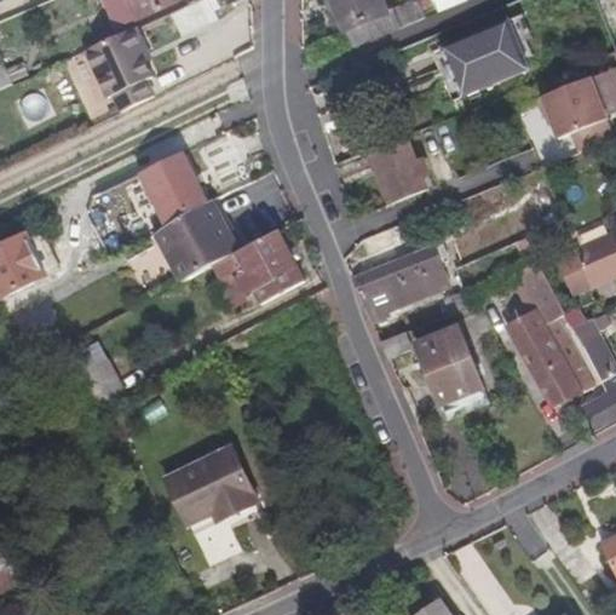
[(133,0),(140,16),(177,0),(133,0)]
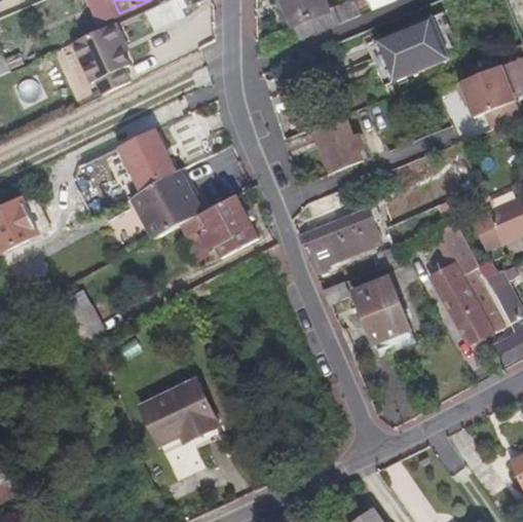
[(282,0),(297,38),(359,13),(358,11),(367,7),(364,0),(356,0),(353,1),(353,0),(344,0),(326,8),(323,0),(282,0)]
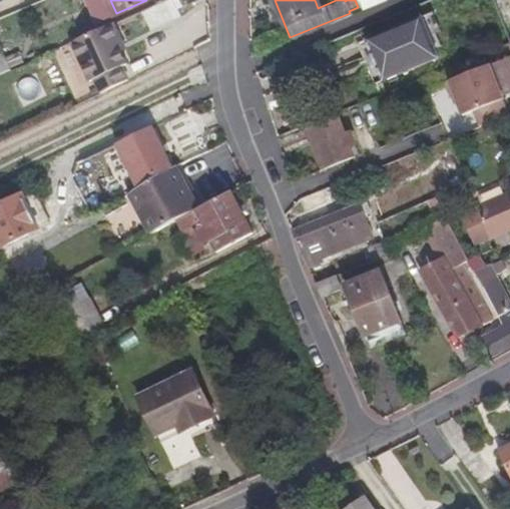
[(62,17),(53,21),(59,35),(68,31),(62,17)]
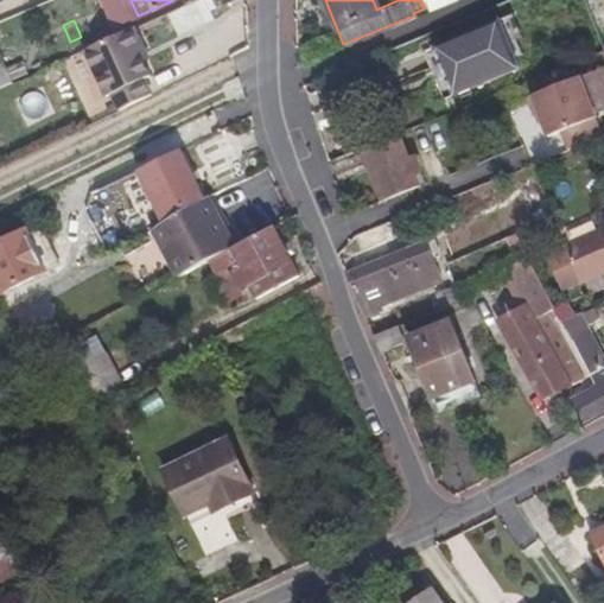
[(451,97),(517,70),(497,21),(431,48),(451,97)]
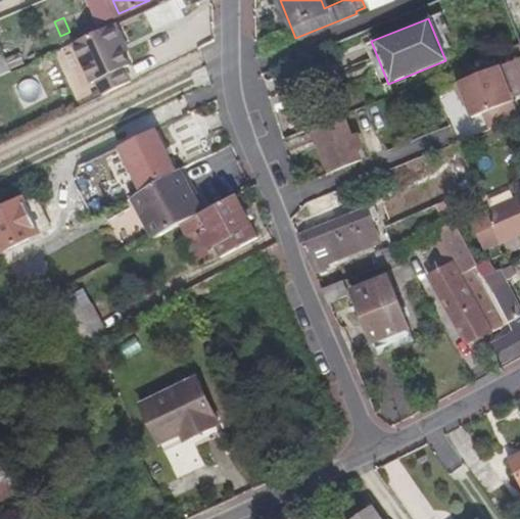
[(116,41),(121,38),(113,22),(71,42),(88,82),(93,79),(99,92),(128,79),(122,66),(127,63),(116,41)]
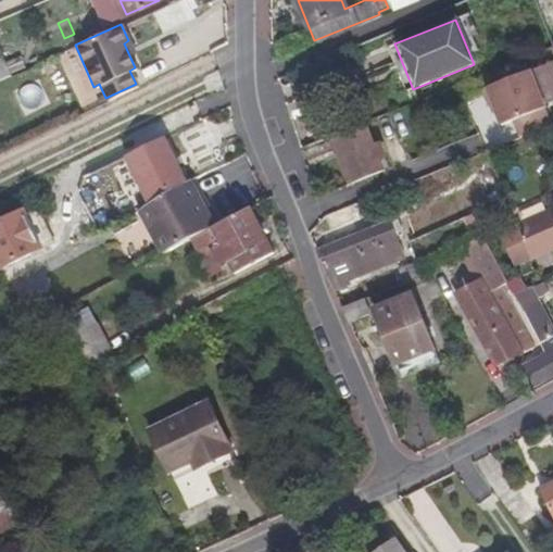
[(0,77),(9,73),(0,51),(0,77)]
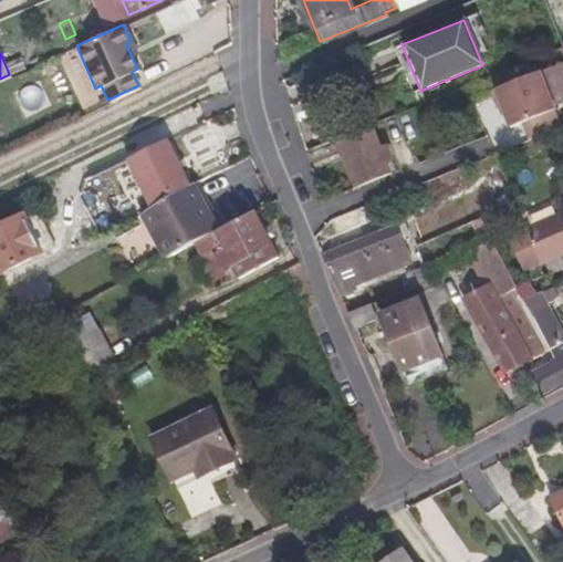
[(502,106),(511,127),(524,122),(532,138),(562,125),(559,117),(540,71),(491,92),(498,108),(502,106)]
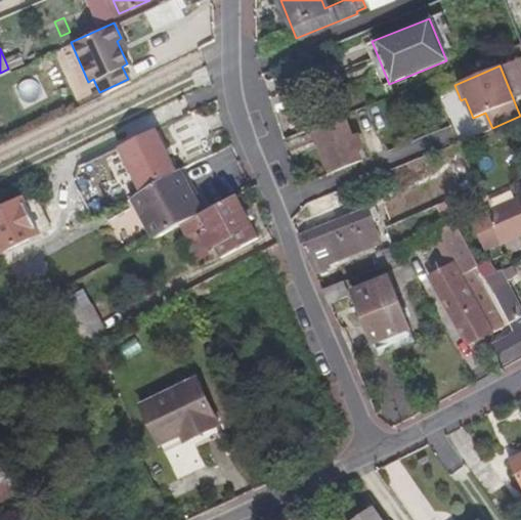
[(329,173),(358,161),(340,115),(309,126),(329,173)]
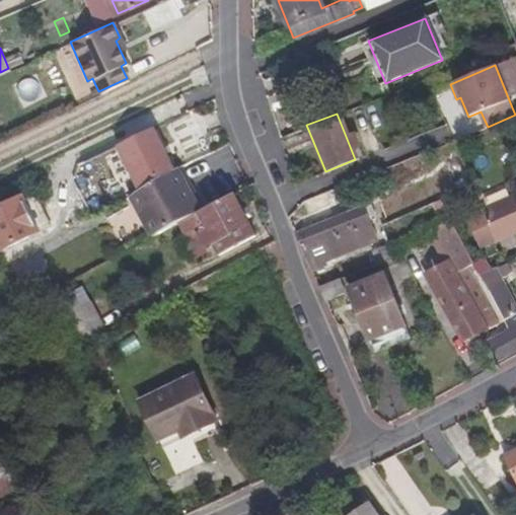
[(151,128),(115,145),(139,190),(174,170),(151,128)]
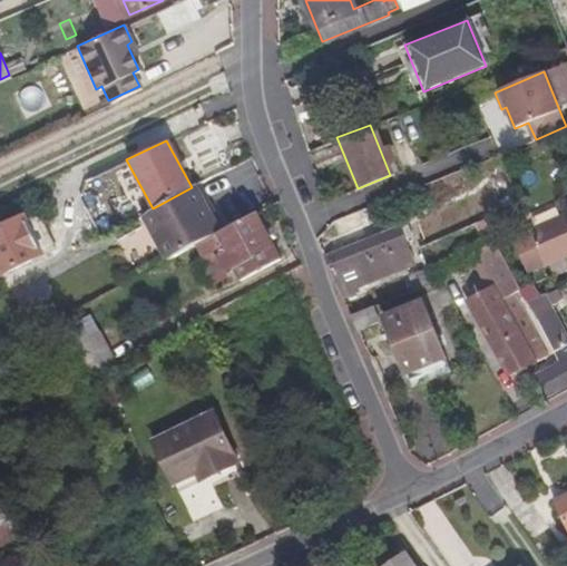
[(153,208),(144,213),(166,257),(196,242),(216,232),(204,207),(207,205),(196,185),(192,187),(153,208)]
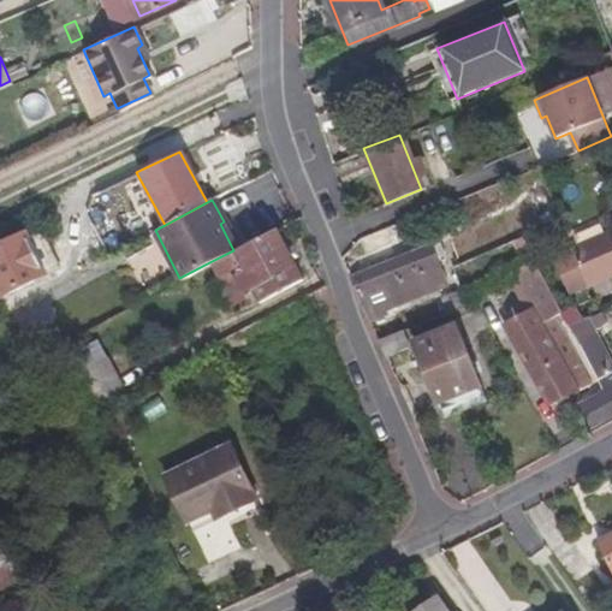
[(611,224),(607,227),(608,231),(572,245),(588,282),(611,271),(611,224)]
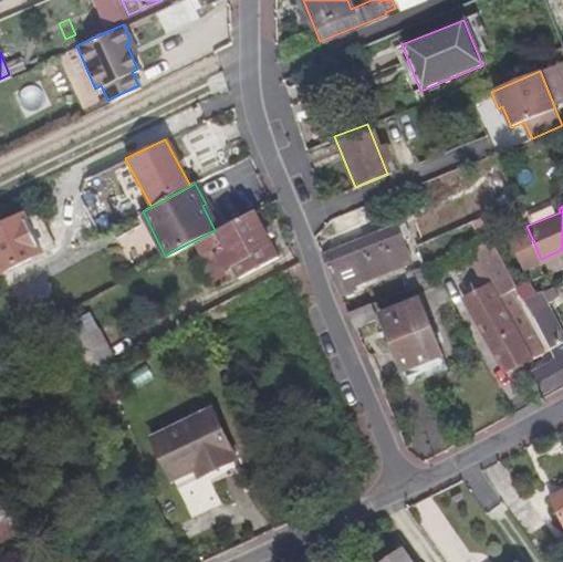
[(34,207),(0,224),(0,270),(53,245),(34,207)]
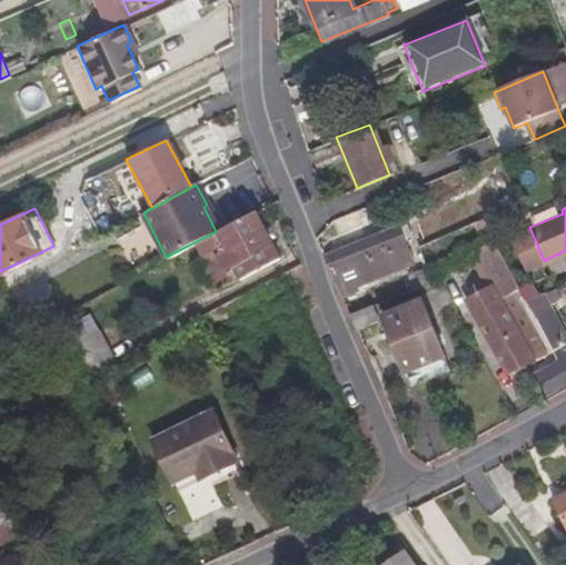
[(216,231),(196,241),(205,259),(216,254),(224,270),(232,266),(238,277),(278,258),(255,210),(216,231)]
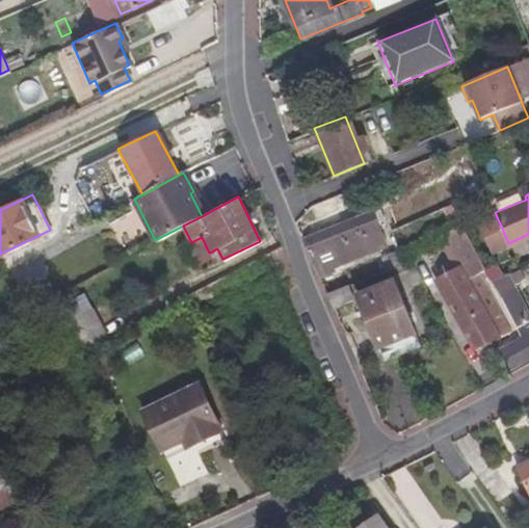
[(382,246),(370,213),(300,239),(307,254),(314,269),(337,261),(337,263),(382,246)]
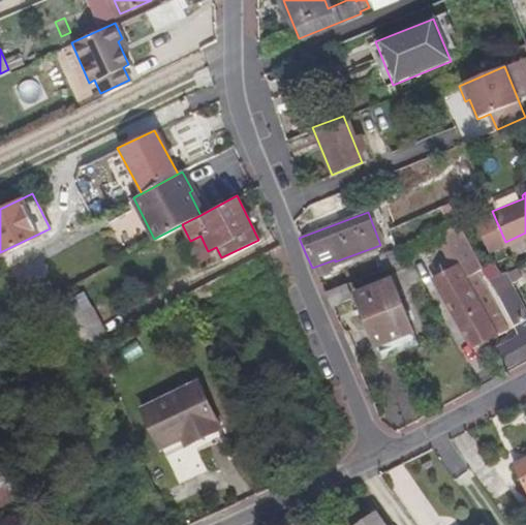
[(482,266),(465,236),(459,240),(463,247),(452,254),(464,276),(441,288),(472,344),(504,327),(475,269),(482,266)]
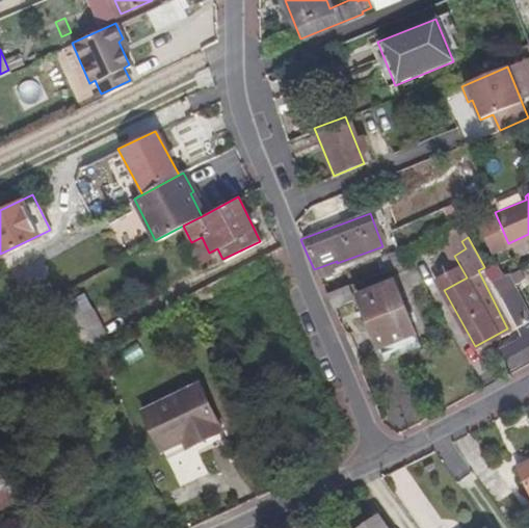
[(394,249),(379,255),(385,267),(399,262),(394,249)]
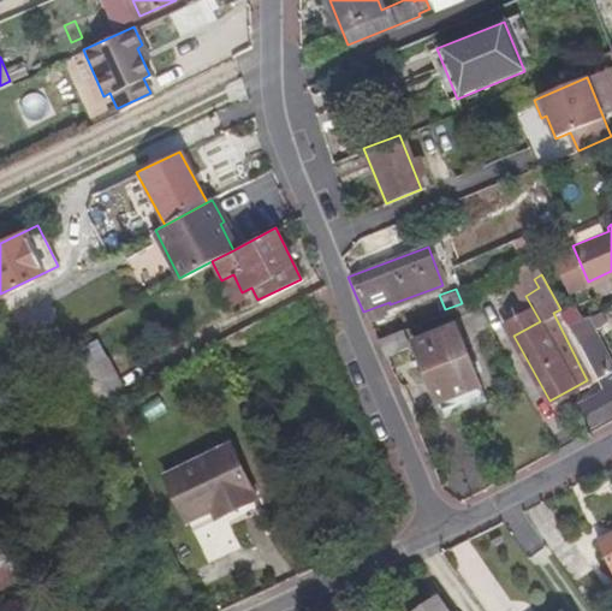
[(569,405),(581,427),(611,411),(611,365),(596,334),(594,337),(584,319),(571,324),(602,389),(569,405)]
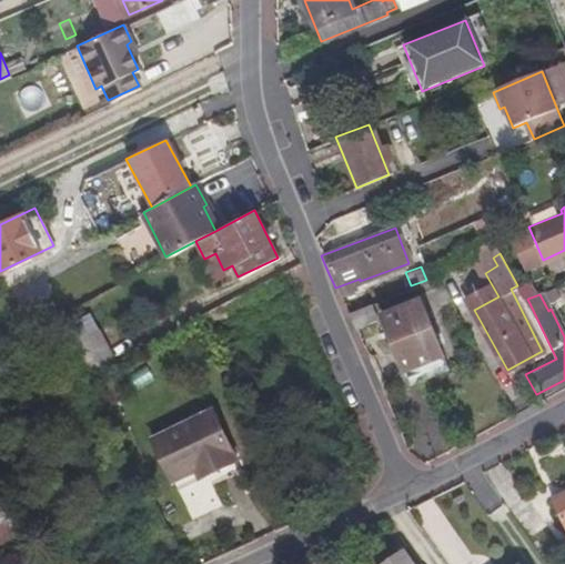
[(439,356),(416,301),(379,315),(401,372),(439,356)]
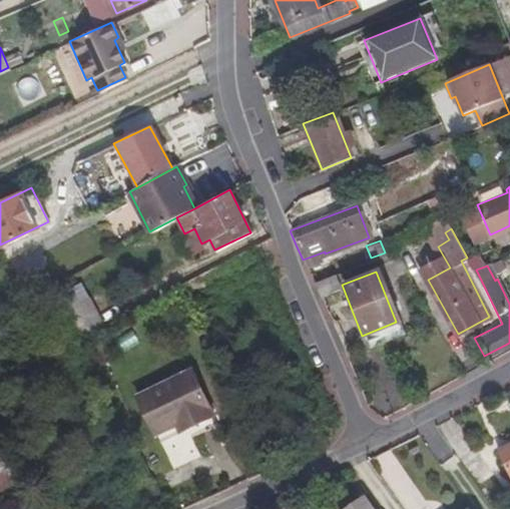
[(192,368),(137,394),(154,431),(182,418),(186,428),(214,415),(192,368)]
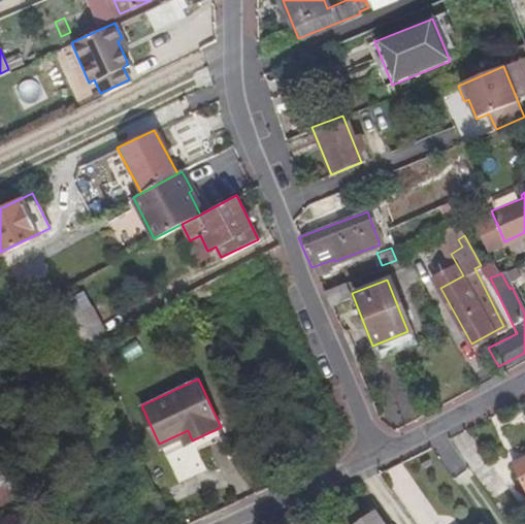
[(0,494),(21,481),(0,449),(0,494)]
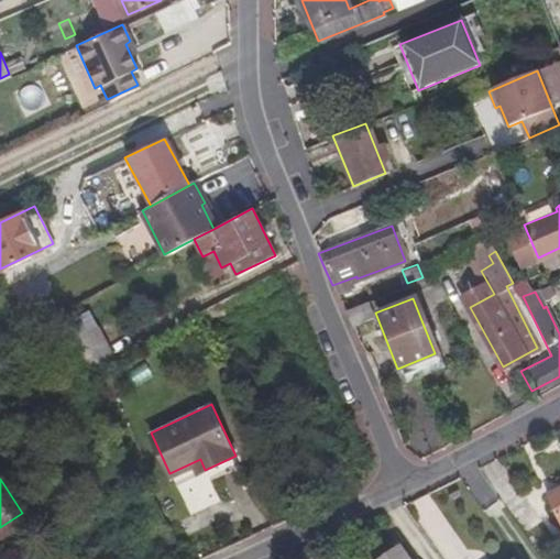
[(559,481),(544,489),(559,523),(559,522),(559,481)]
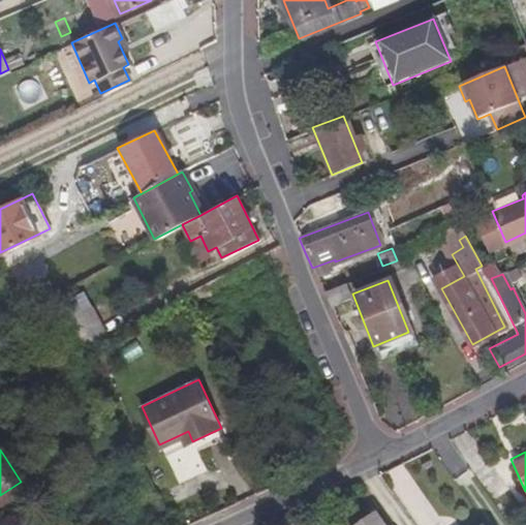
[(383,524),(371,506),(347,522),(348,524),(383,524)]
